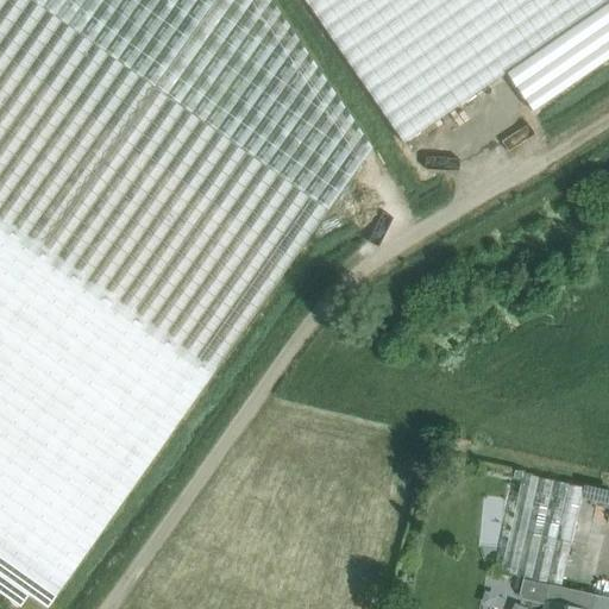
[(369,148),(269,0),(0,0),(0,594),(18,607),(27,594),(45,607),(369,148)]
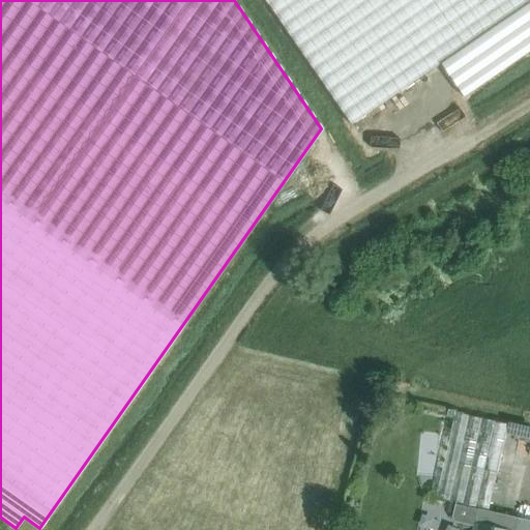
[(529,0),(265,0),(339,108),(350,124),(439,63),(462,96),(529,50),(529,0)]
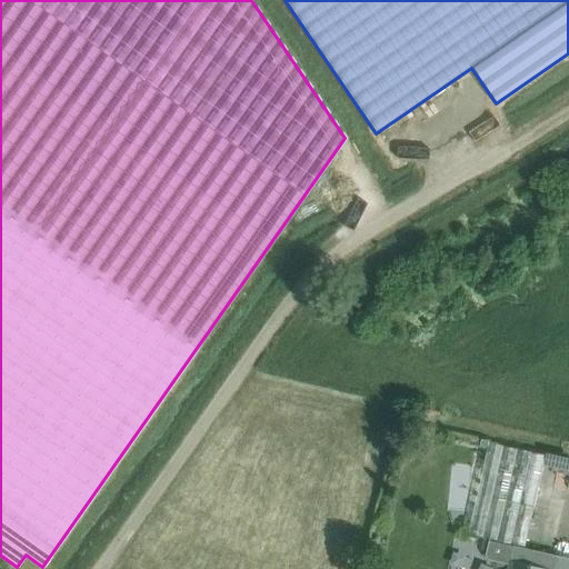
[(525,547),(546,455),(489,442),(468,533),(513,543),(525,547)]
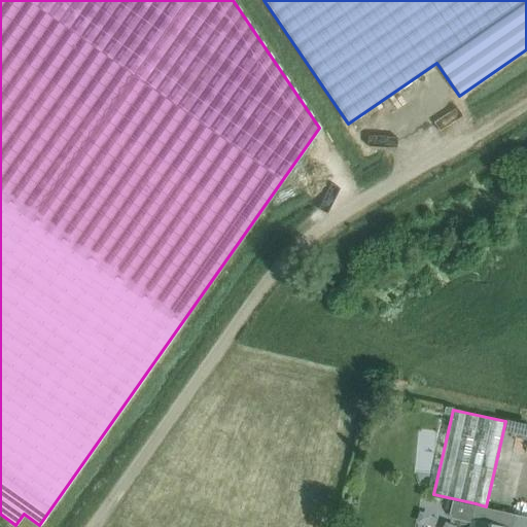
[(526,425),(514,424),(514,437),(526,438),(526,425)]
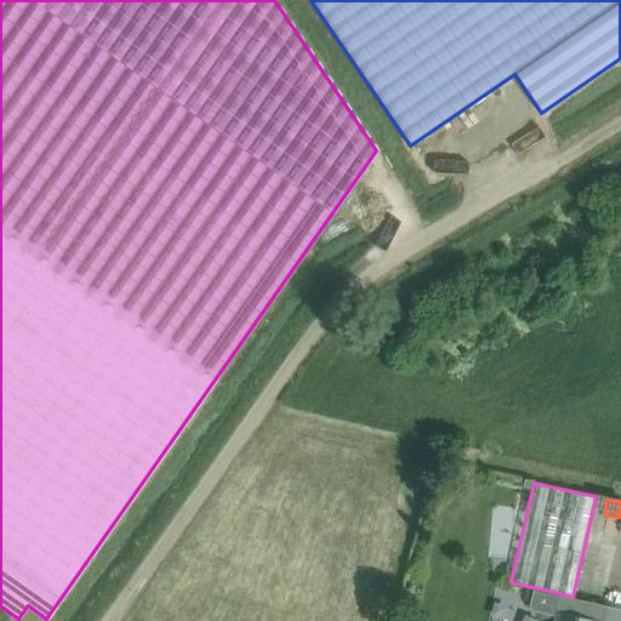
[(620,620),(620,607),(573,597),(560,593),(560,598),(535,592),(531,607),(533,611),(535,613),(542,620),(551,616),(556,616),(554,620),(620,620)]
